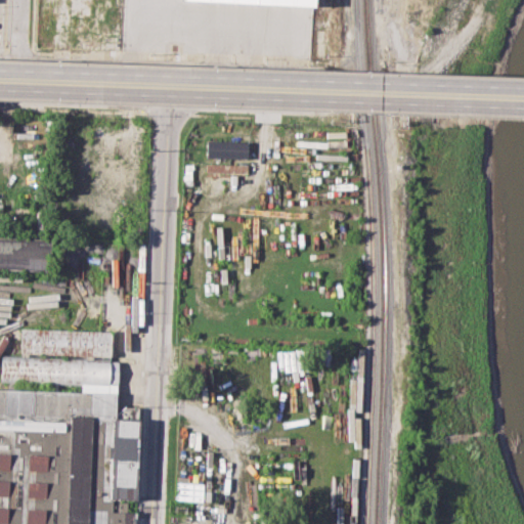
[(206,139),(251,140),(250,158),(206,156),(206,139)]
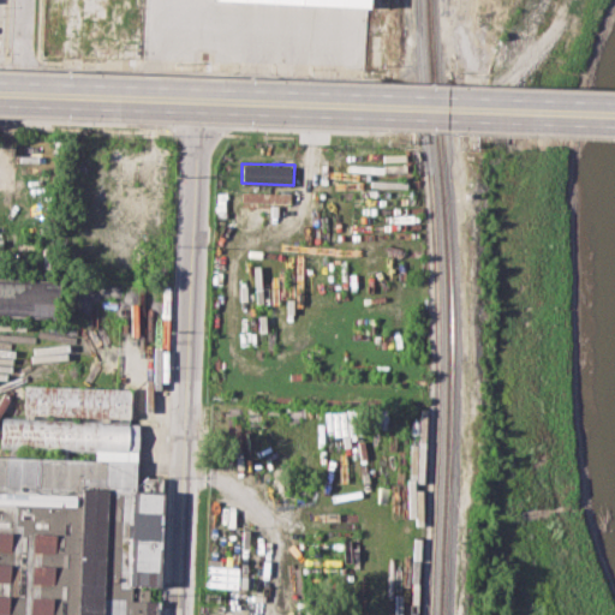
[(242,191),(292,193),(291,214),(242,213),(242,191)]
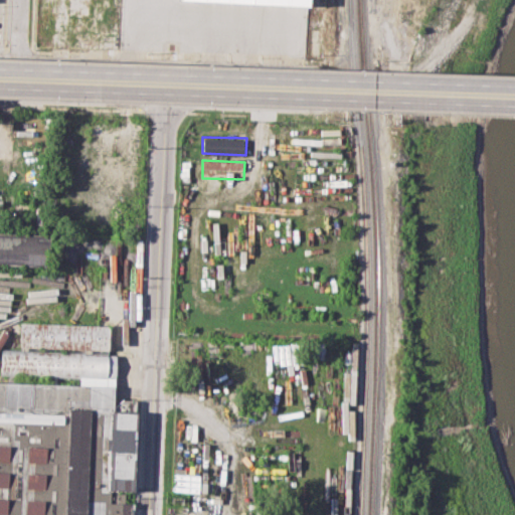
[(0,232),(49,235),(48,268),(0,265),(0,232)]
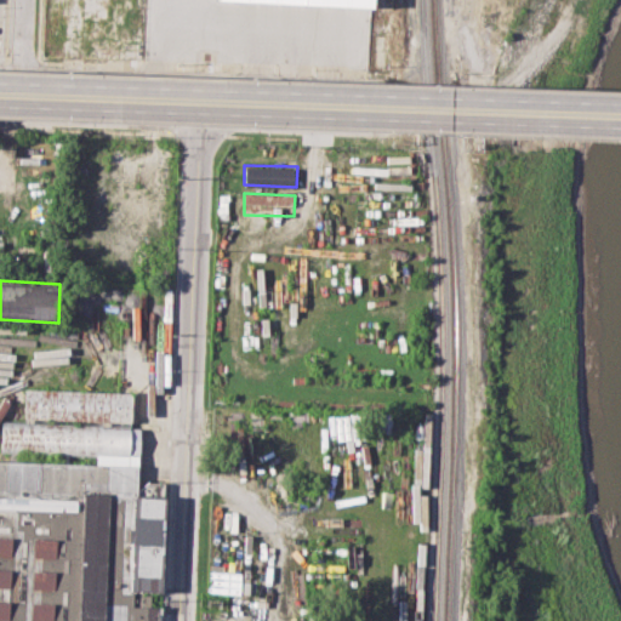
[(26,388),(138,392),(137,422),(24,419),(26,388)]
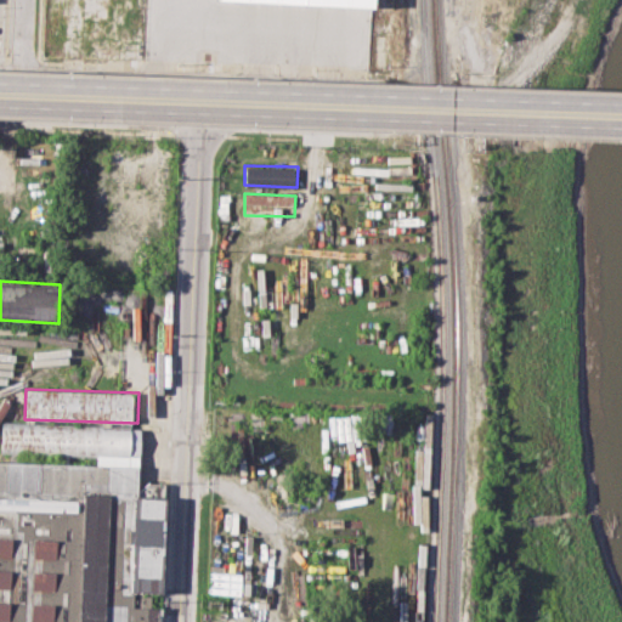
[(4,423),(142,428),(141,463),(139,467),(95,464),(96,454),(3,451),(4,423)]
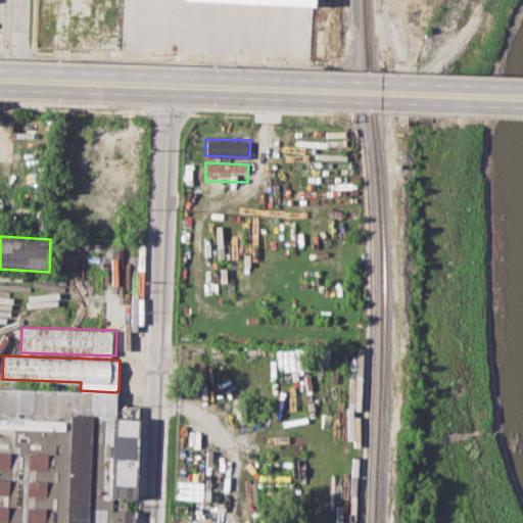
[(134,522),(135,511),(127,511),(128,497),(136,497),(139,418),(115,417),(116,392),(80,390),(0,386),(0,522),(134,522)]
